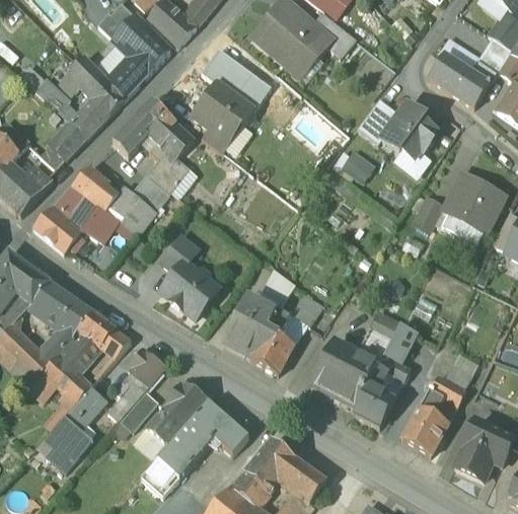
[(6,0),(0,5),(0,13),(13,26),(27,13),(14,0),(6,0)]
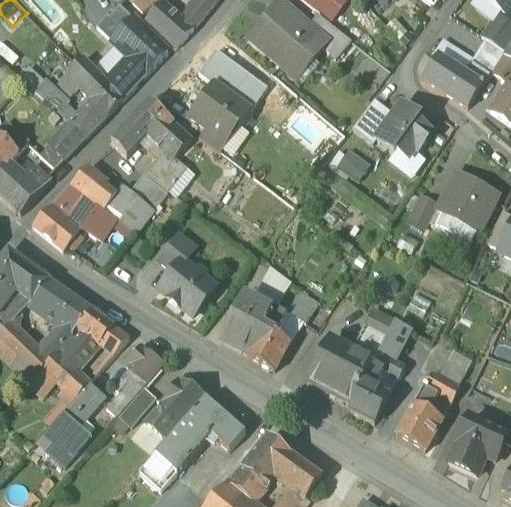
[(179,12),(164,0),(160,0),(155,7),(145,18),(176,46),(195,27),(179,12)]
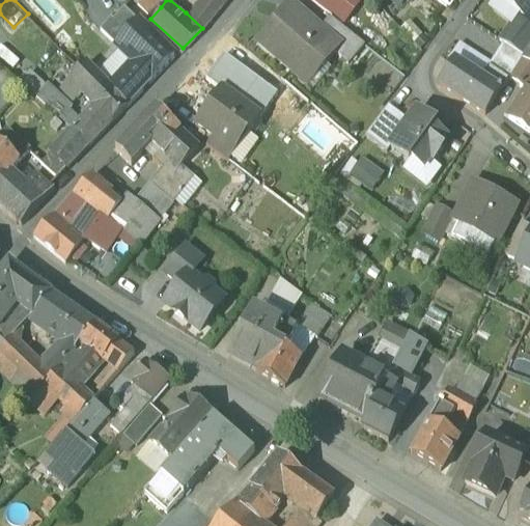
[(198,0),(195,4),(186,12),(202,28),(222,3),(218,0),(198,0)]
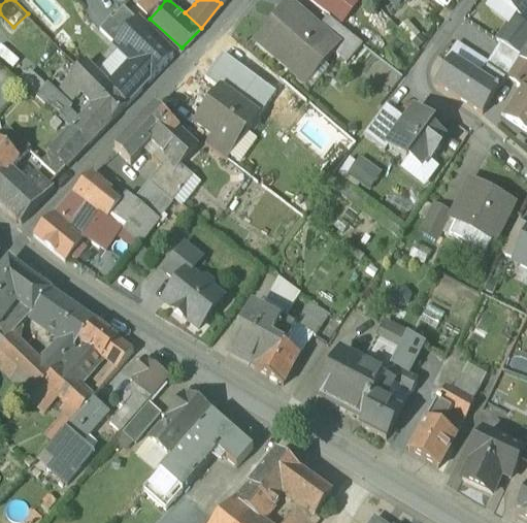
[(325,31),(287,0),(256,37),(289,65),(292,61),(303,70),(315,57),(320,61),(332,46),(336,41),(325,31)]
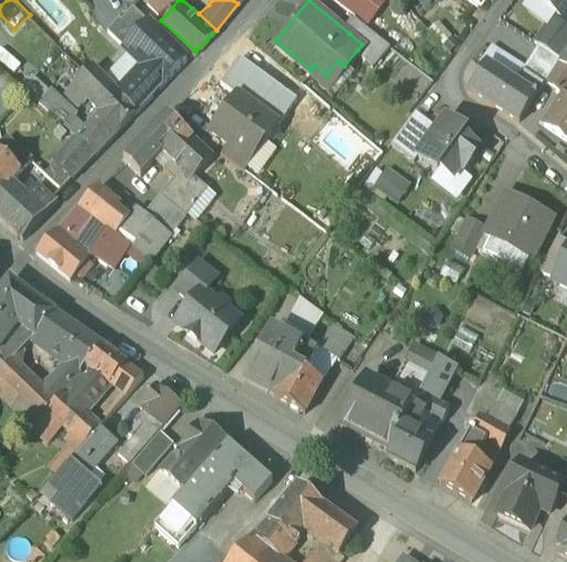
[(338,0),(364,23),(381,0),(338,0)]
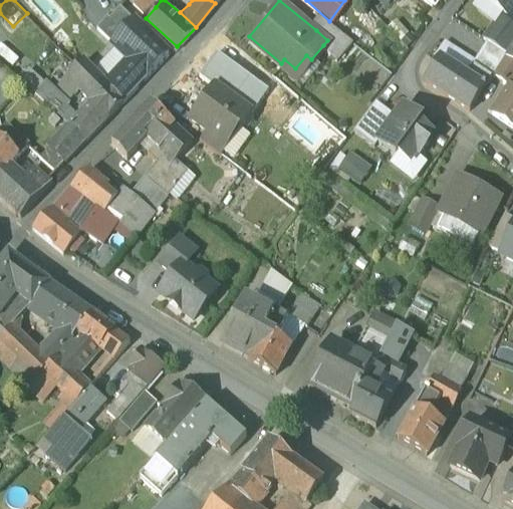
[(491,0),(512,15),(512,0),(491,0)]
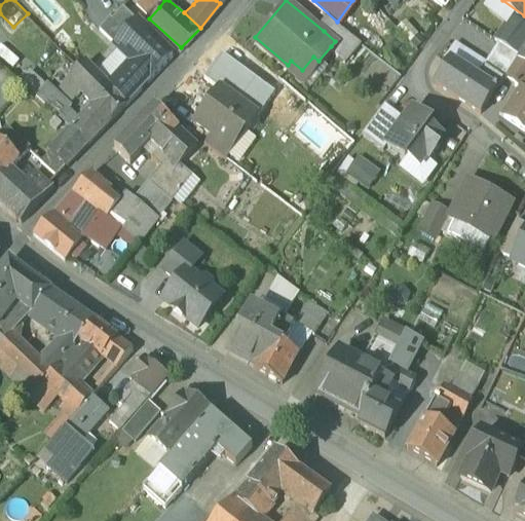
[(123,3),(113,15),(111,13),(100,25),(116,41),(139,17),(123,3)]
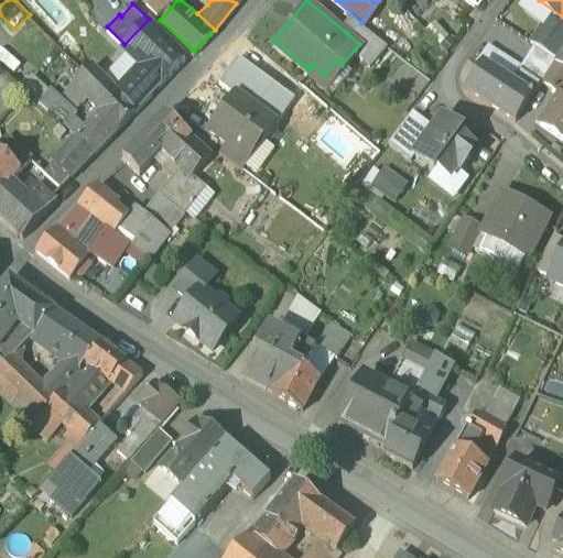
[(562,23),(555,18),(552,21),(547,18),(531,39),(536,41),(556,55),(562,46),(562,23)]
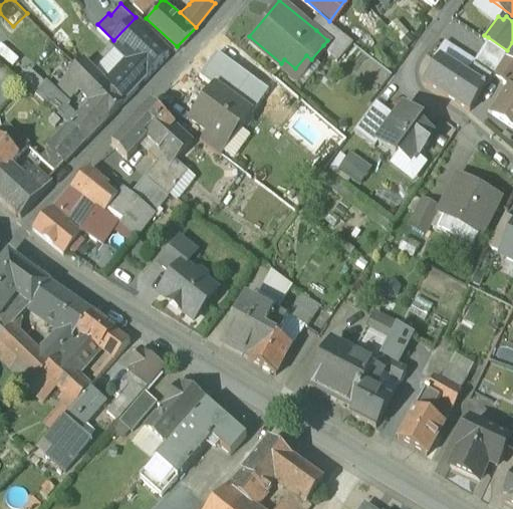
[(127,54),(117,65),(120,69),(107,83),(122,99),(137,85),(169,51),(136,17),(113,40),(127,54)]
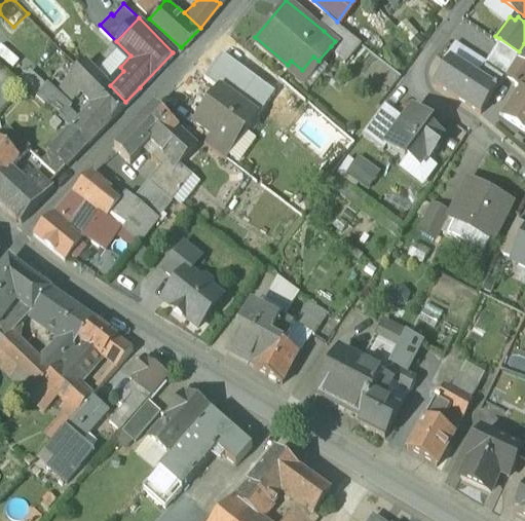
[(359,39),(333,20),(324,31),(335,41),(331,46),(344,59),(359,39)]
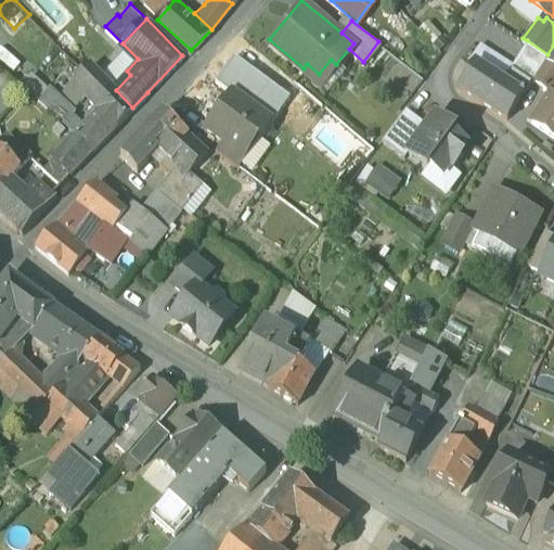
[(512,63),(503,77),(523,90),(548,54),(527,40),(512,63)]
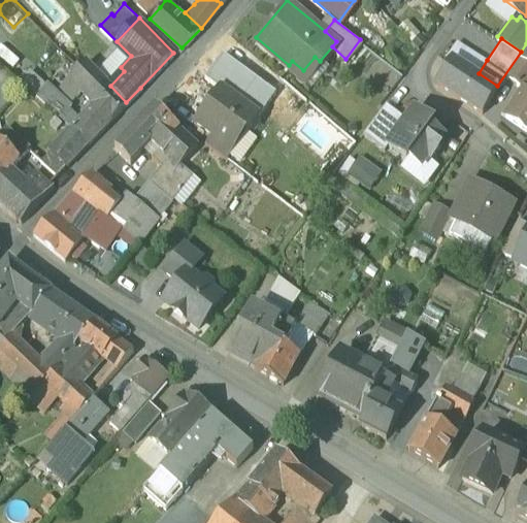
[(487,60),(456,40),(447,54),(452,58),(453,57),(479,73),(487,60)]
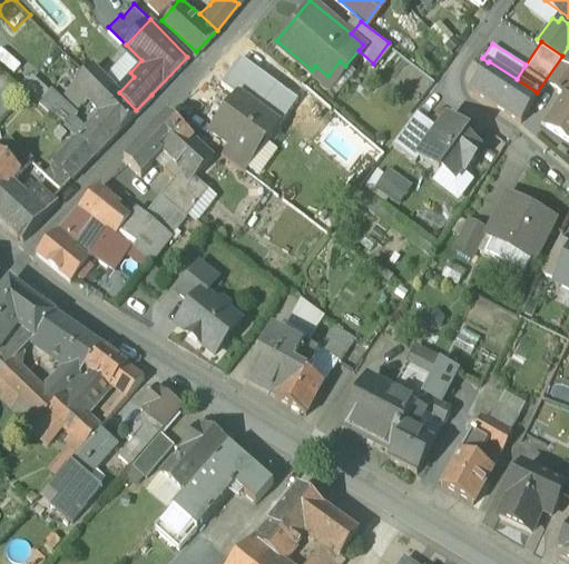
[(237,90),(280,120),(298,95),(241,52),(222,78),(237,90)]
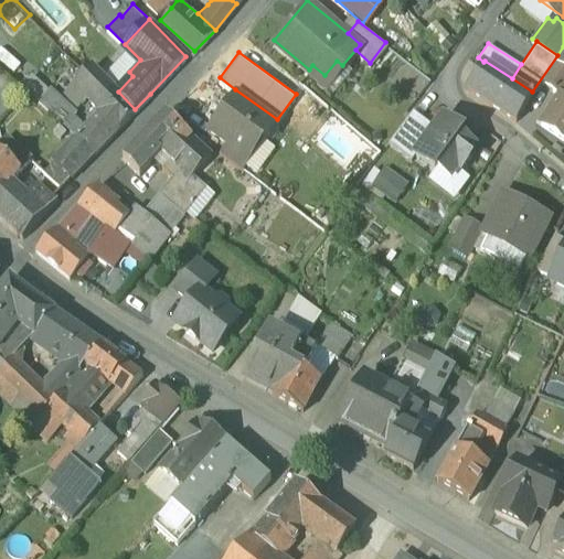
[(563,62),(557,58),(556,58),(543,78),(561,89),(562,88),(563,89),(563,62)]
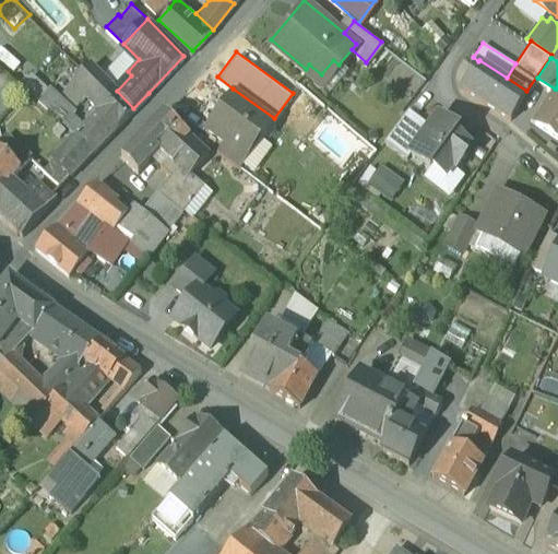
[(507,78),(479,60),(478,61),(463,84),(511,115),(526,91),(507,78)]
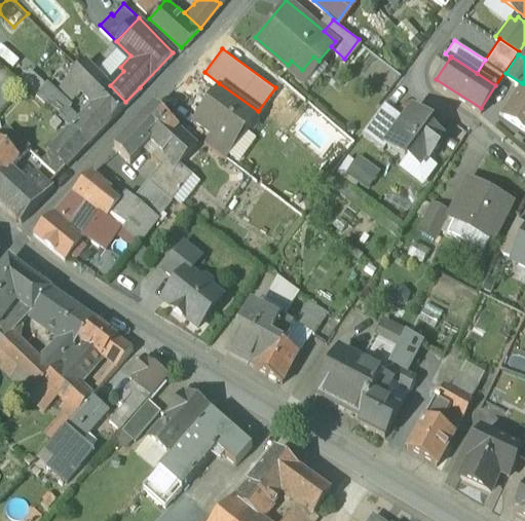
[(84,60),(77,66),(70,74),(81,85),(96,100),(112,115),(125,102),(110,85),(84,60)]
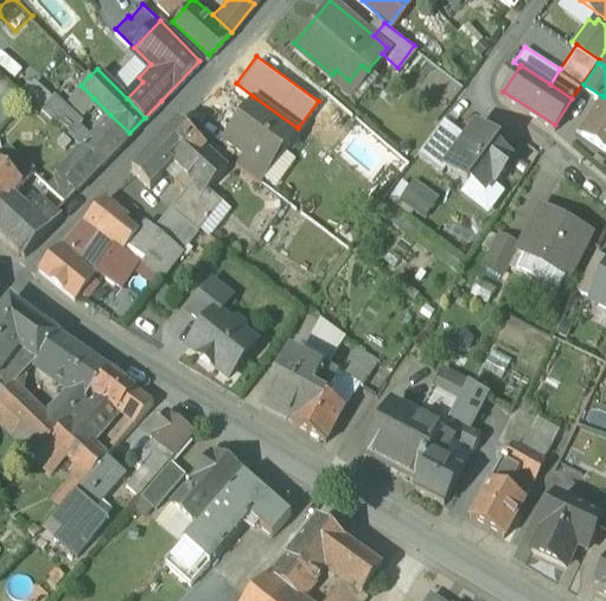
[(94,98),(81,85),(77,89),(70,95),(82,108),(94,98)]
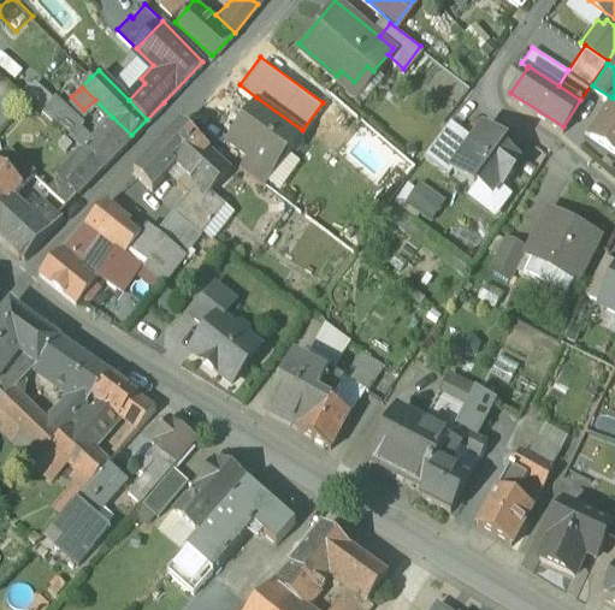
[(614,98),(613,96),(611,98),(591,129),(614,144),(614,98)]
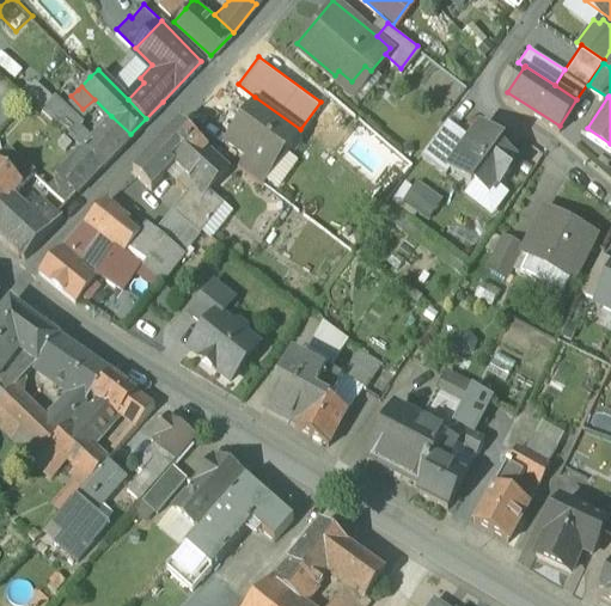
[(300,129),(255,97),(234,124),(255,140),(248,150),(272,169),(273,166),(268,163),(281,145),(286,150),(300,129)]
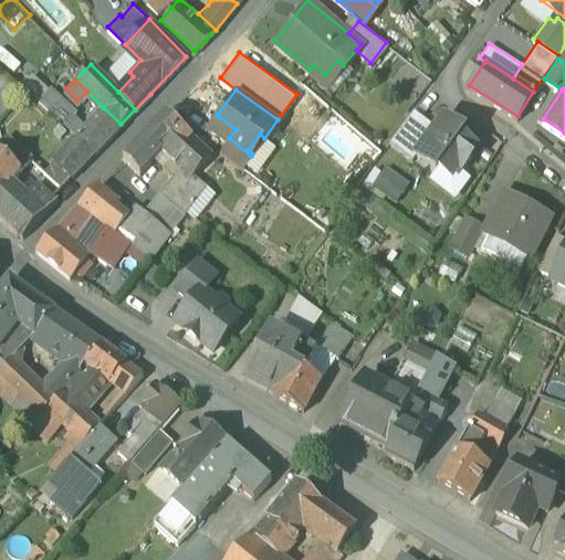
[(86,125),(63,104),(55,114),(79,134),(86,125)]
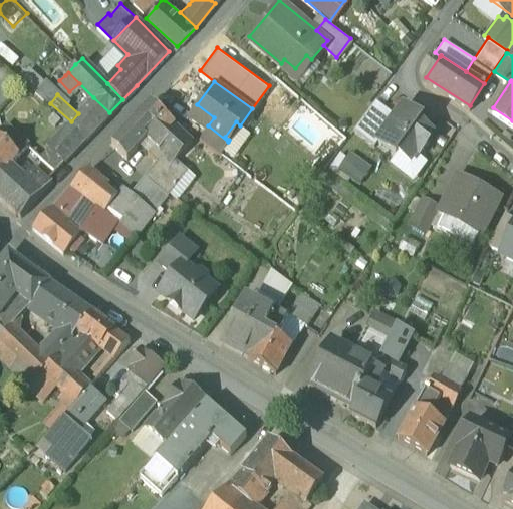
[(78,113),(71,121),(86,136),(109,112),(93,97),(78,113)]
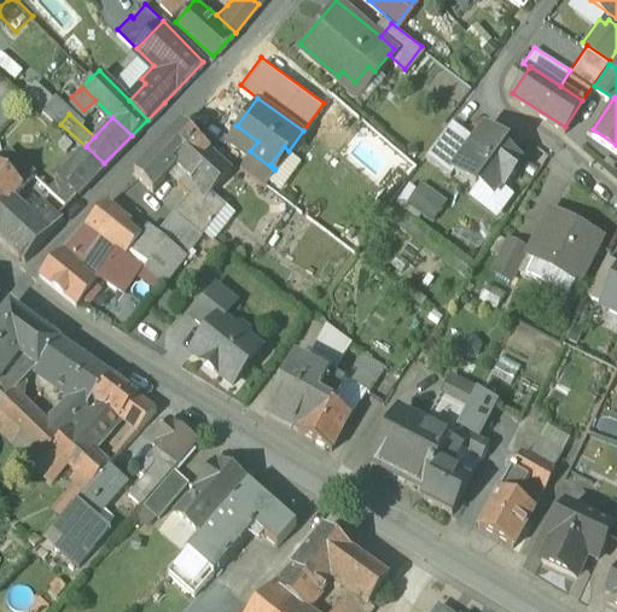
[(209,146),(181,118),(132,172),(150,188),(178,161),(174,158),(184,145),(198,157),(209,146)]
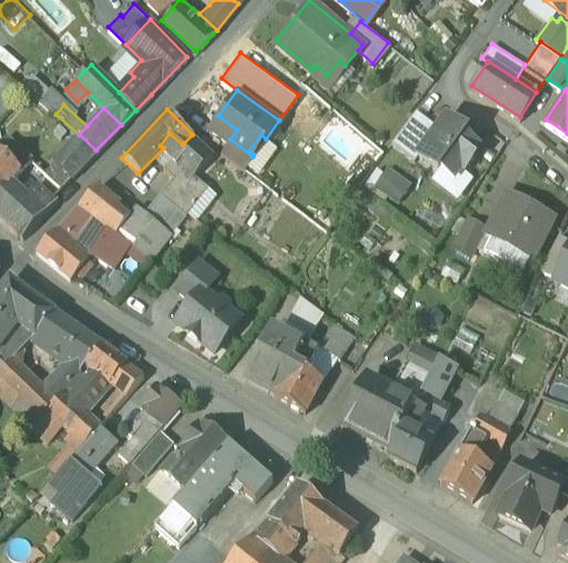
[(418,152),(438,126),(416,109),(392,140),(415,157),(418,152)]
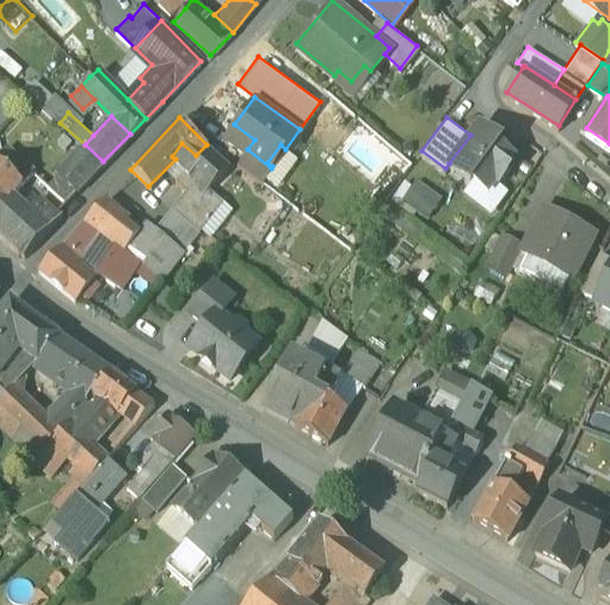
[(503,140),(480,122),(470,135),(449,164),(470,180),(474,177),(490,189),(497,178),(499,179),(509,166),(507,165),(515,155),(499,144),(503,140)]
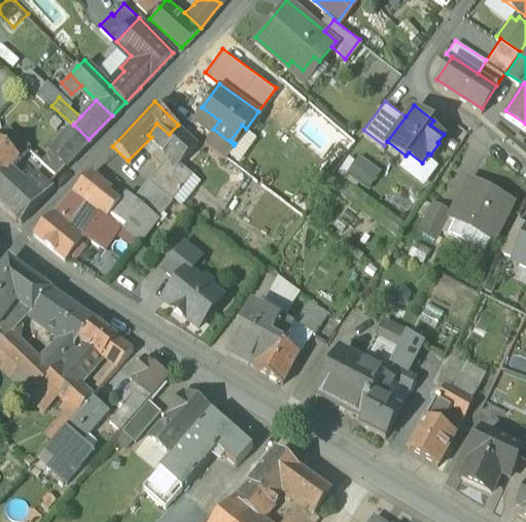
[(178,125),(169,134),(156,124),(148,135),(151,137),(159,144),(159,145),(151,152),(161,162),(148,176),(172,198),(194,171),(180,161),(198,141),(178,125)]
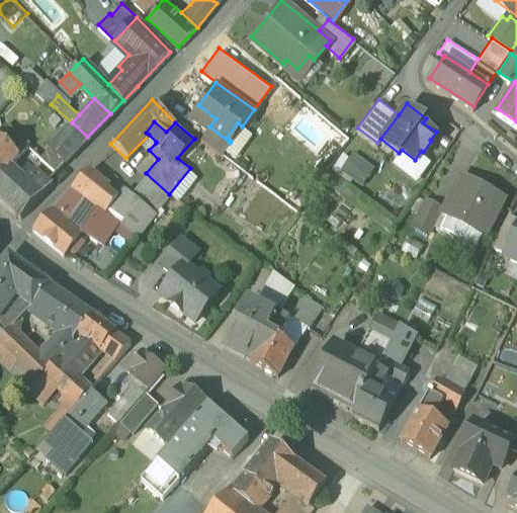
[(13,130),(5,122),(0,127),(0,138),(3,141),(13,130)]
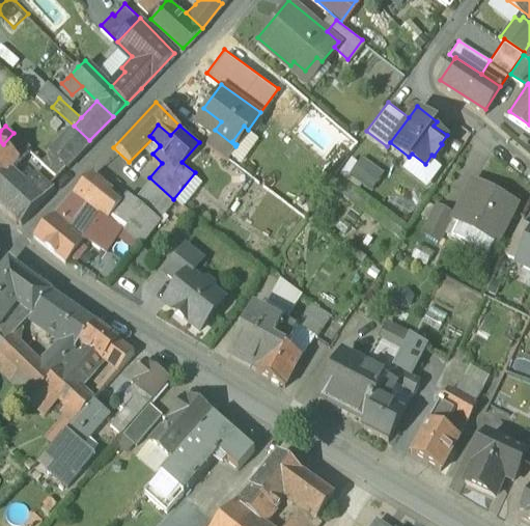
[(74,126),(52,147),(67,163),(89,140),(74,126)]
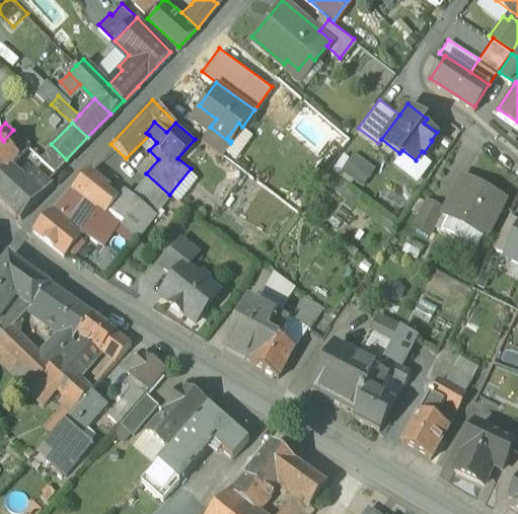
[(210,127),(202,137),(223,152),(230,143),(210,127)]
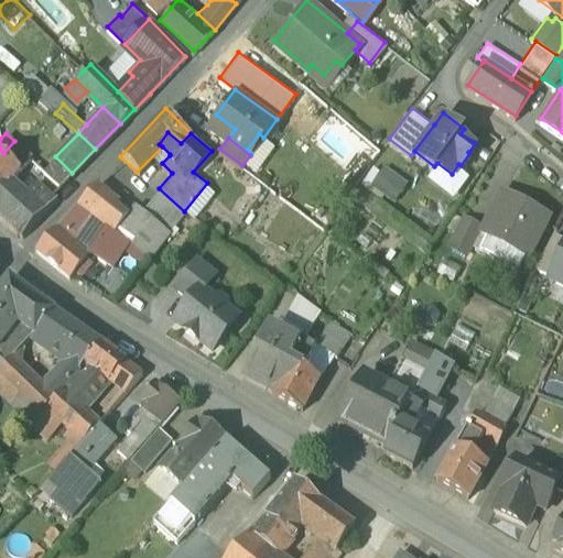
[(30,154),(14,141),(3,153),(20,166),(30,154)]
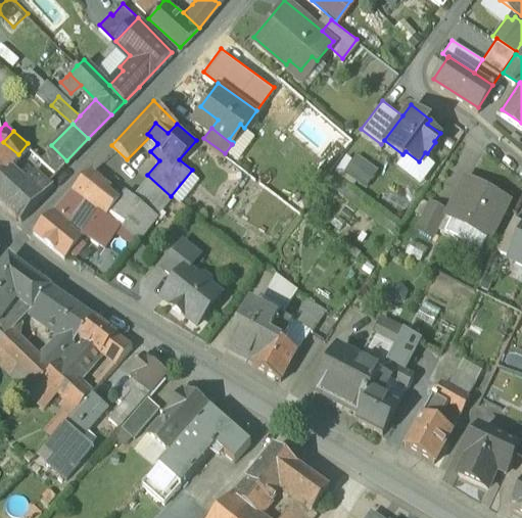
[(150,136),(127,159),(111,145),(91,167),(111,184),(109,189),(120,195),(126,188),(131,192),(147,175),(159,160),(150,151),(157,144),(150,136)]
